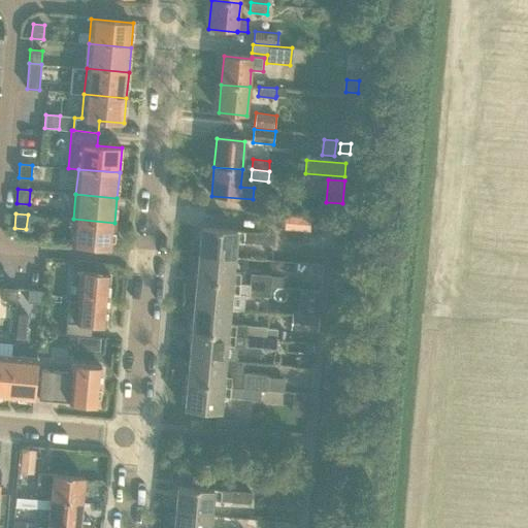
[(285,229),(310,231),(311,217),(286,215),(285,229)]
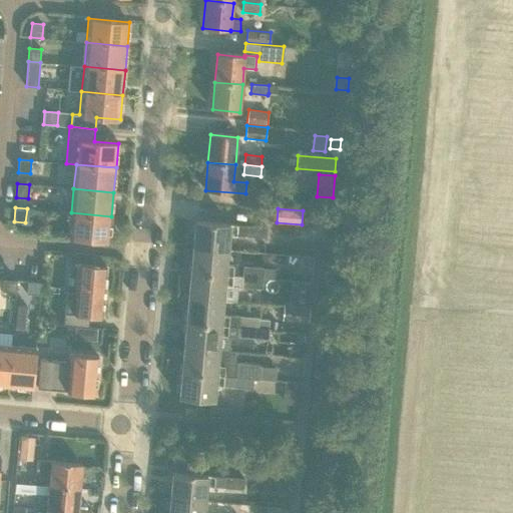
[(109,240),(111,216),(71,212),(69,237),(109,240)]
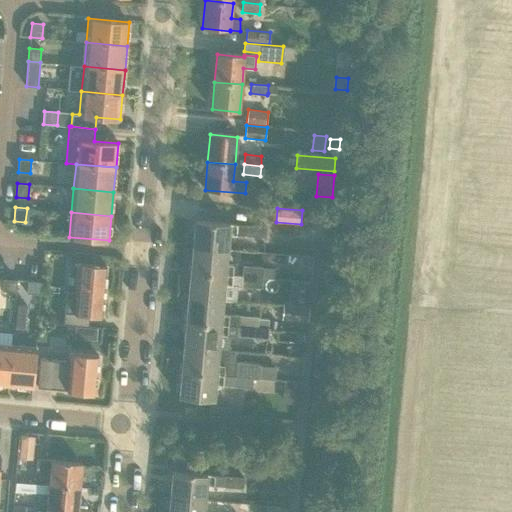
[(324,225),(322,246),(332,247),(335,215),(319,214),(318,224),(324,225)]
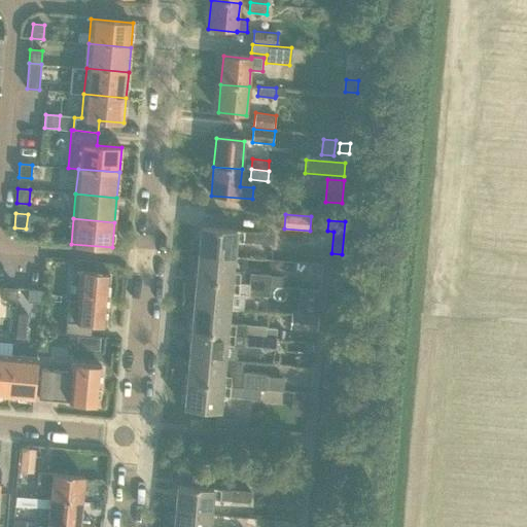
[(200,255),(235,258),(236,243),(244,244),(273,247),(274,235),(245,233),(202,230),(200,255)]
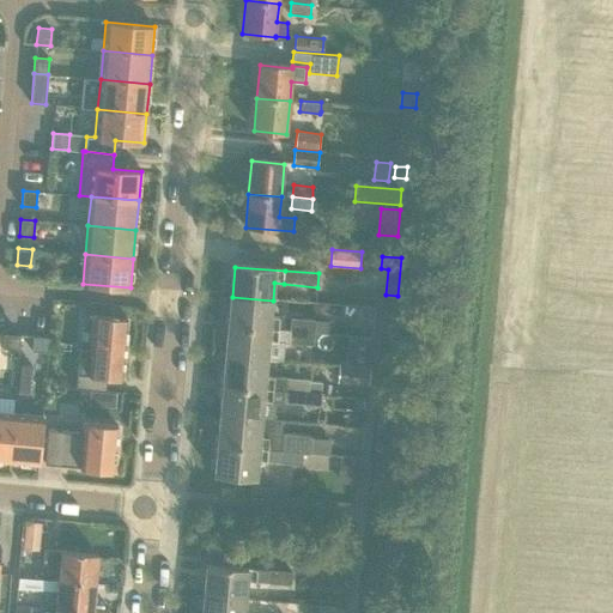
[(345,284),(344,302),(364,303),(365,285),(345,284)]
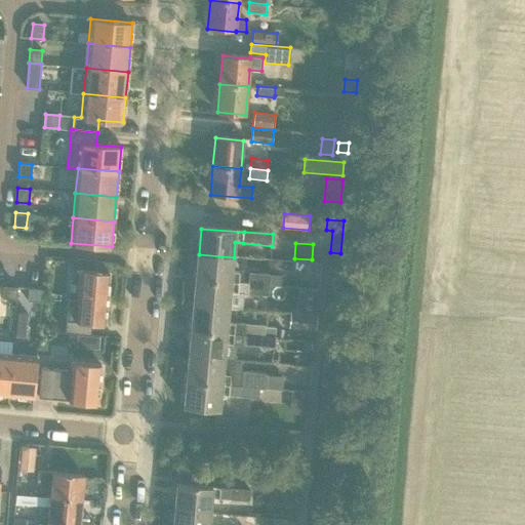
[(234,257),(199,254),(196,280),(239,283),(240,273),(233,272),(234,257)]
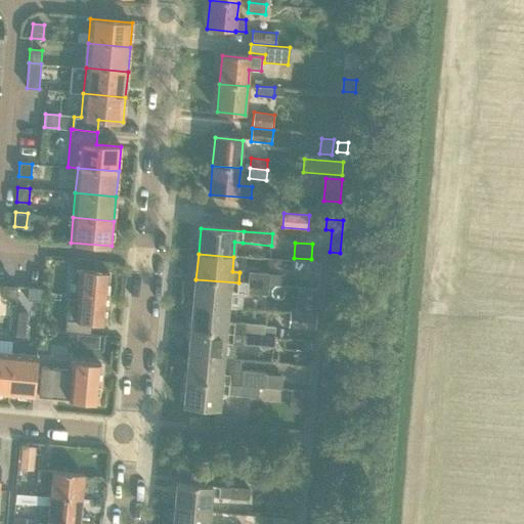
[(69,298),(66,332),(91,334),(92,321),(104,323),(110,272),(81,269),(78,299),(69,298)]
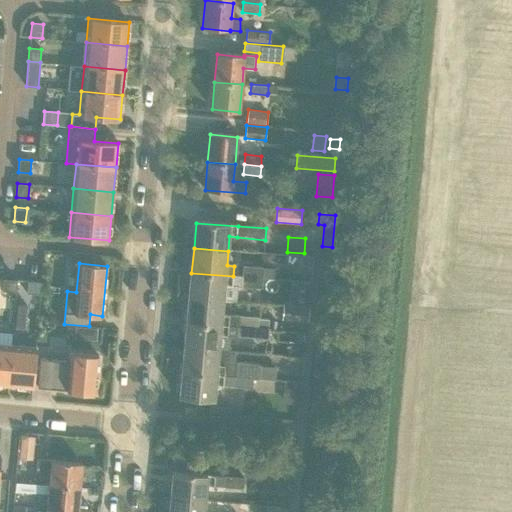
[(262,269),(242,267),(242,277),(261,279),(261,278),(262,269)]
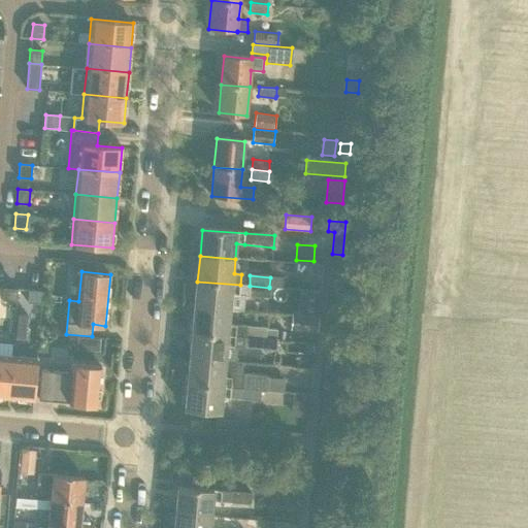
[(269,287),(269,288),(281,289),(281,288),(282,278),(270,277),(269,287)]
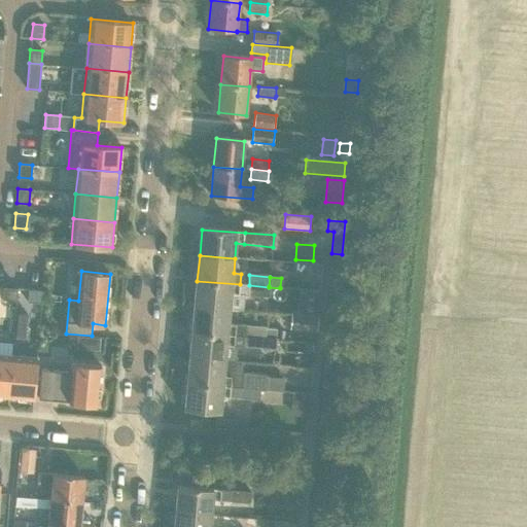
[(197,281),(195,307),(230,310),(243,311),(244,295),(248,295),(249,285),(240,284),(197,281)]
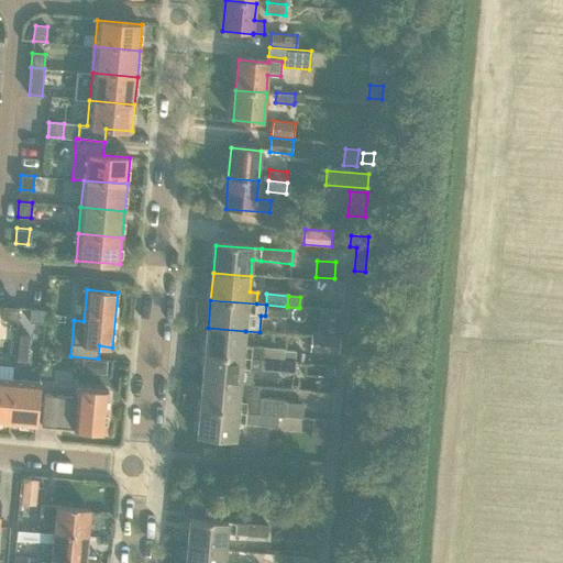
[(266,305),(265,316),(286,318),(287,316),(287,307),(266,305)]
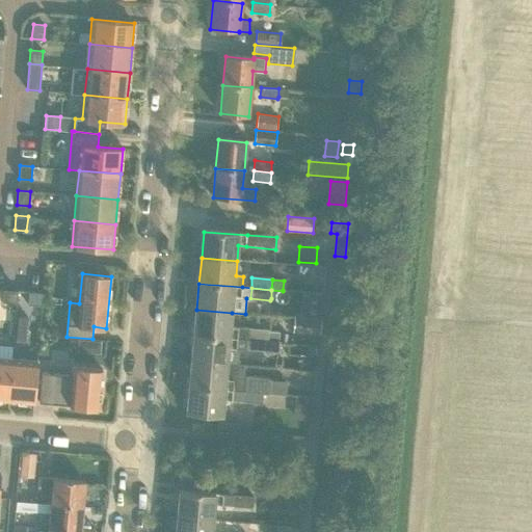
[(18,290),(3,289),(2,301),(17,302),(18,290)]
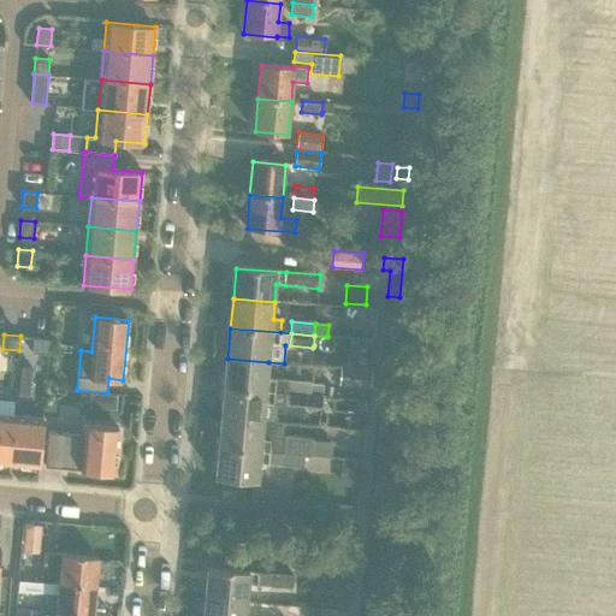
[(49,339),(34,337),(33,351),(48,353),(49,339)]
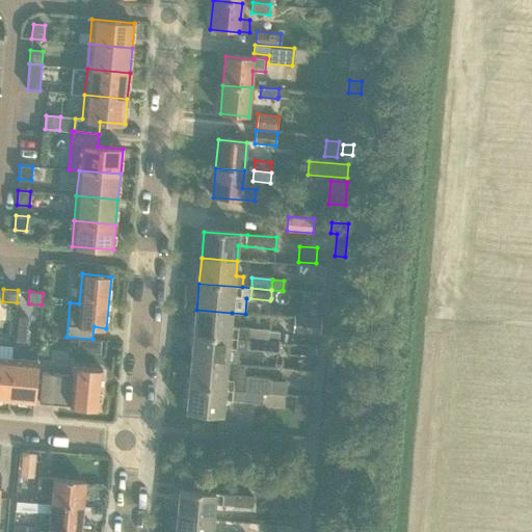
[(196,310),(194,336),(237,339),(245,340),(280,343),(281,331),(268,330),(238,328),(231,327),(232,313),(196,310)]
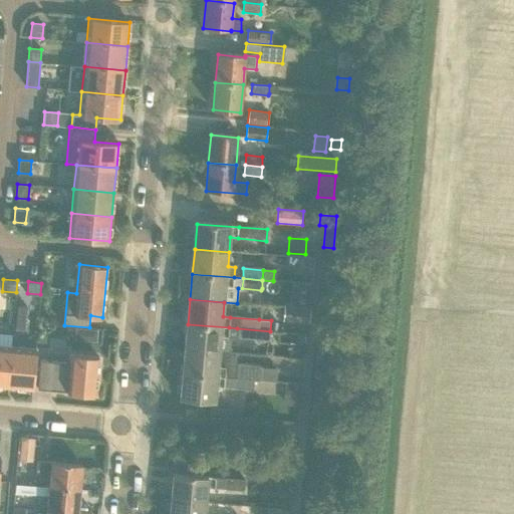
[(282,320),(309,322),(311,306),(284,304),(282,320)]
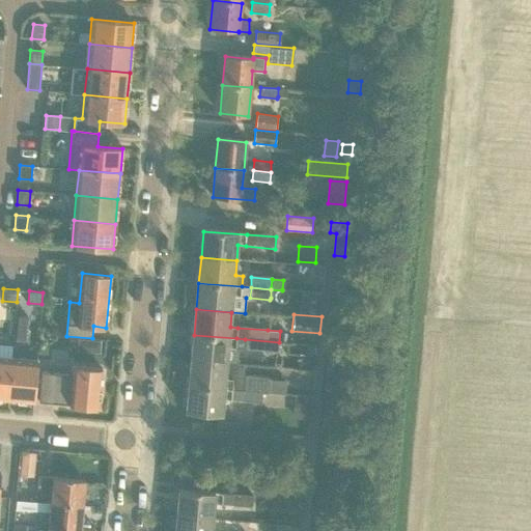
[(194,335),(192,361),(235,365),(236,348),(244,350),(245,339),(236,338),(194,335)]
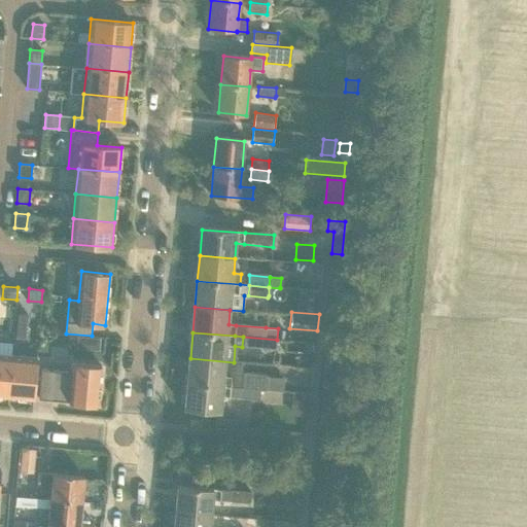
[(277,340),(243,337),(242,347),(264,348),(277,349),(277,340)]
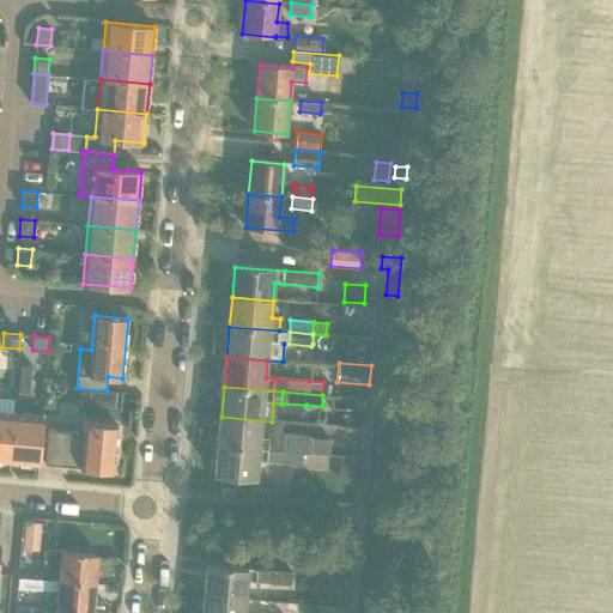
[(0,460),(10,461),(13,413),(0,412),(0,460)]
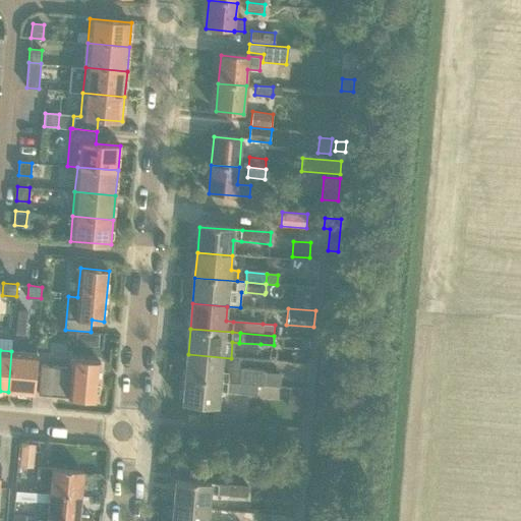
[(33,395),(37,353),(11,351),(8,392),(33,395)]
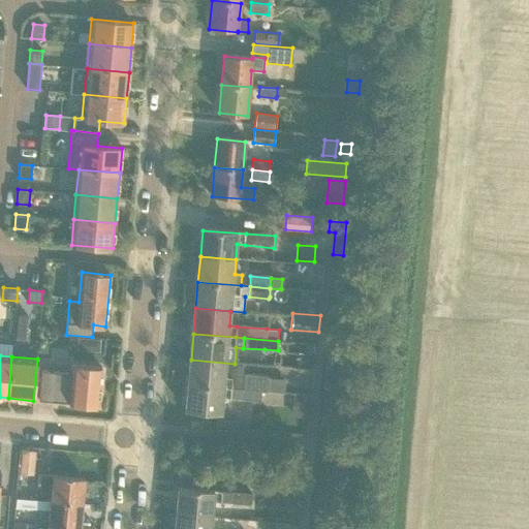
[(191,360),(188,385),(261,392),(284,393),(285,379),(269,377),(269,376),(243,374),(244,364),(191,360)]
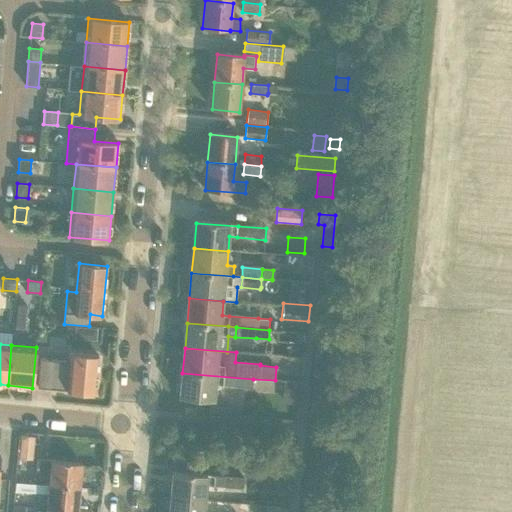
[(67,390),(67,391),(95,393),(99,356),(70,353),(70,361),(40,359),(37,387),(67,390)]
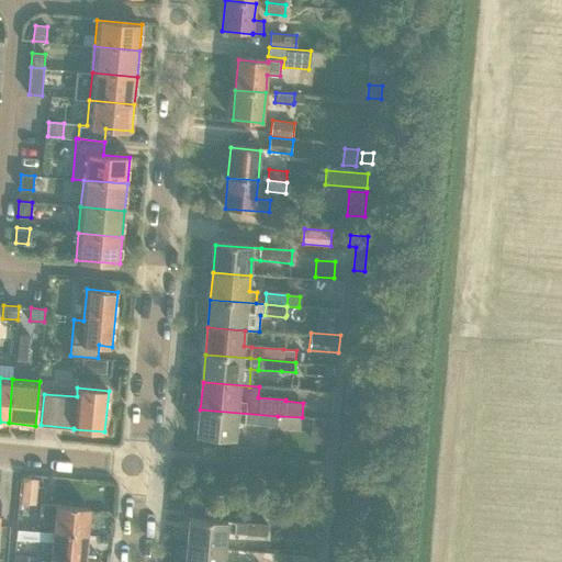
[(278,416),(200,409),(198,437),(235,440),(236,423),(245,424),(278,426),(278,416)]
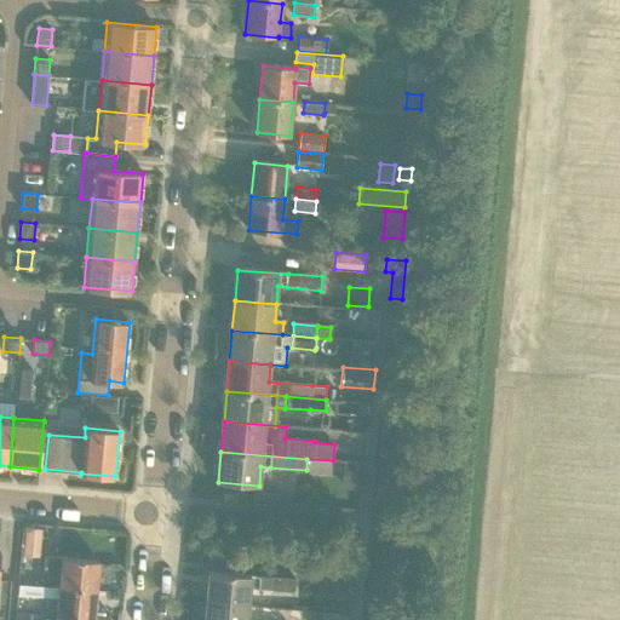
[(340,487),(365,489),(367,465),(344,461),(340,487)]
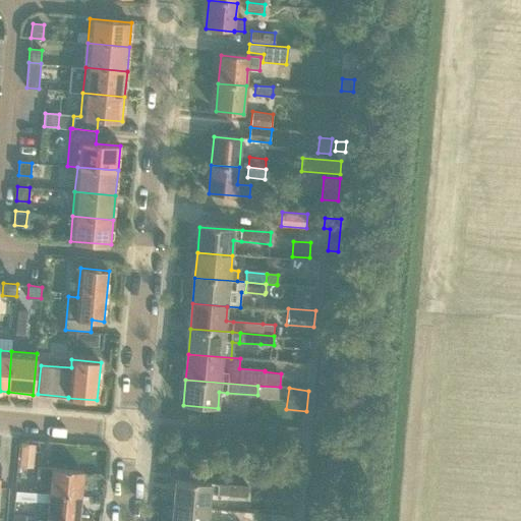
[(204,411),(204,421),(226,421),(226,411),(204,411)]
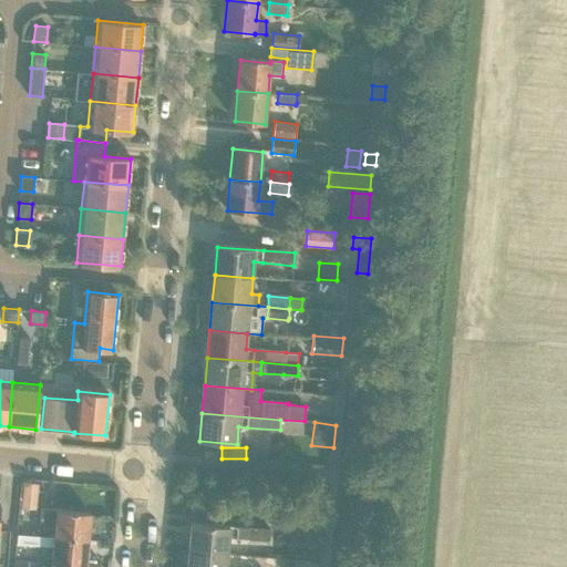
[(23,484),(21,502),(37,503),(39,485),(23,484)]
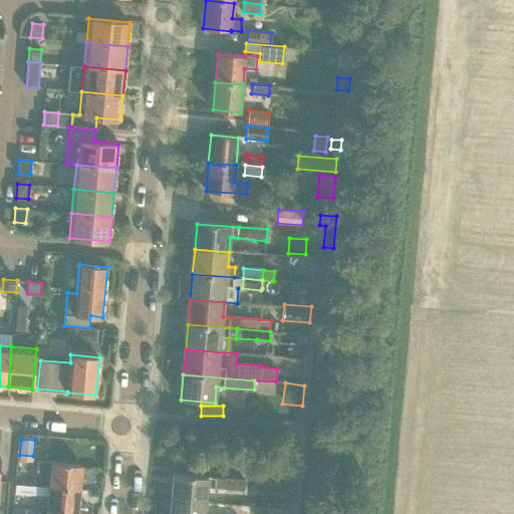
[(37,462),(36,472),(51,473),(49,487),(79,489),(81,466),(37,462)]
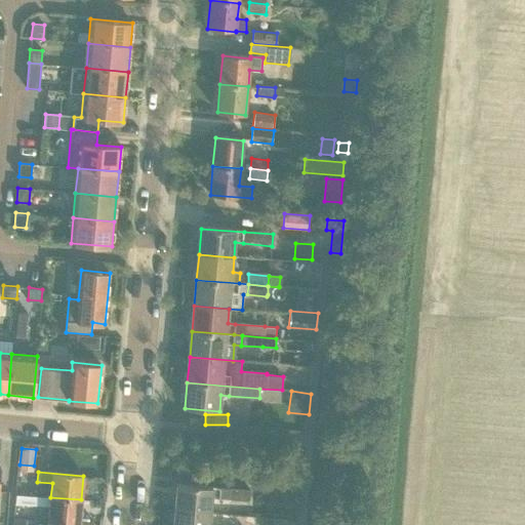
[(174,510),(210,514),(211,499),(218,499),(219,488),(177,484),(174,510)]
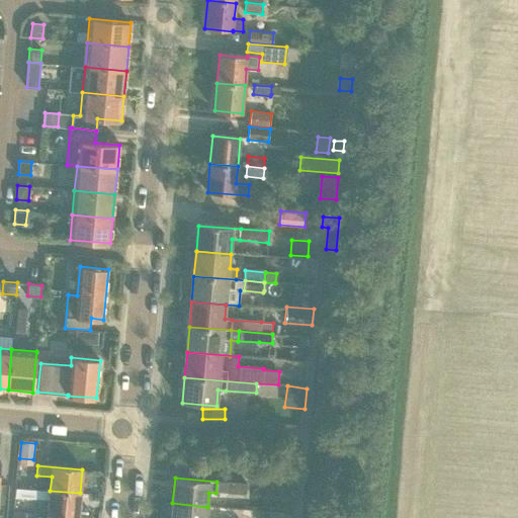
[(247,484),(227,482),(226,493),(246,495),(247,484)]
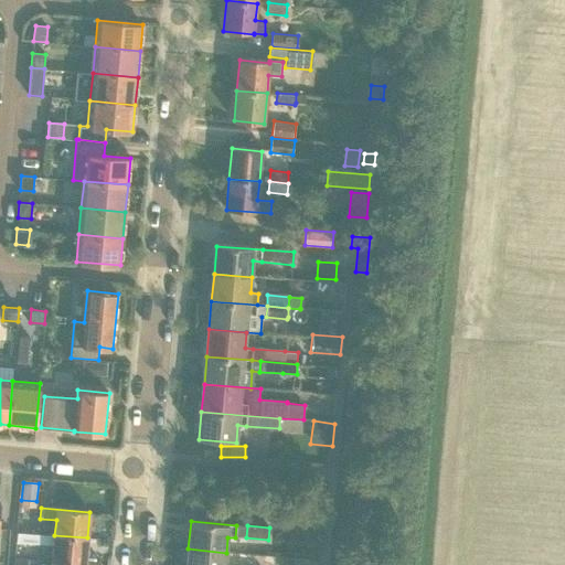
[(18,532),(17,541),(35,543),(36,533),(18,532)]
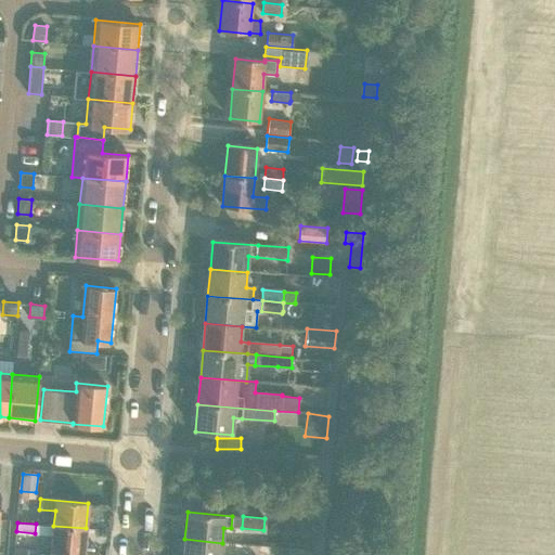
[(53,526),(51,552),(84,554),(86,528),(53,526)]
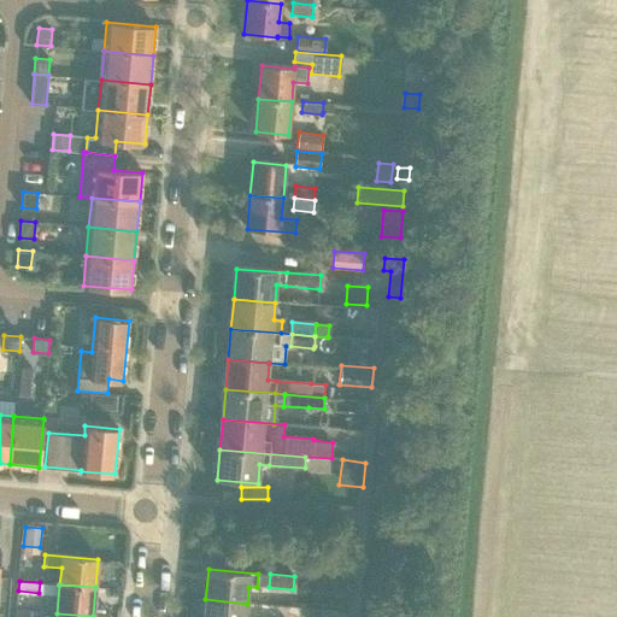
[(205,599),(204,616),(245,616),(247,604),(205,599)]
